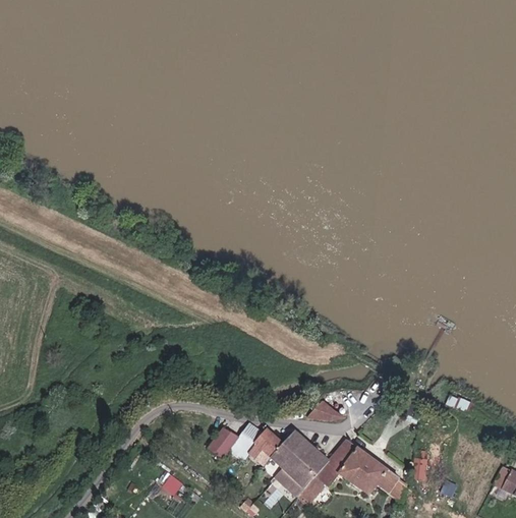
[(444,406),(464,414),(468,403),(449,395),(444,406)]
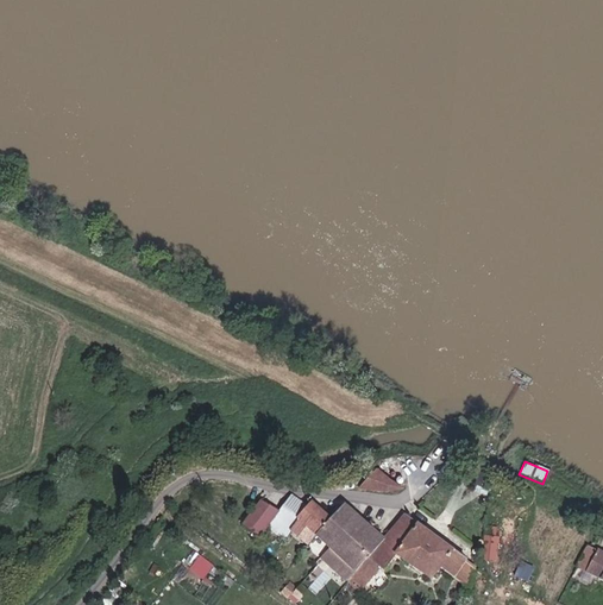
[(356,487),(355,493),(372,496),(397,496),(377,480),(356,487)]
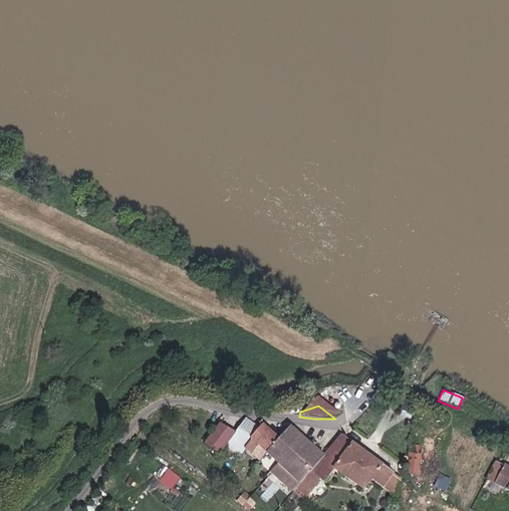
[(260,459),(276,457),(283,454),(302,434),(304,432),(292,421),(273,444),(260,459)]
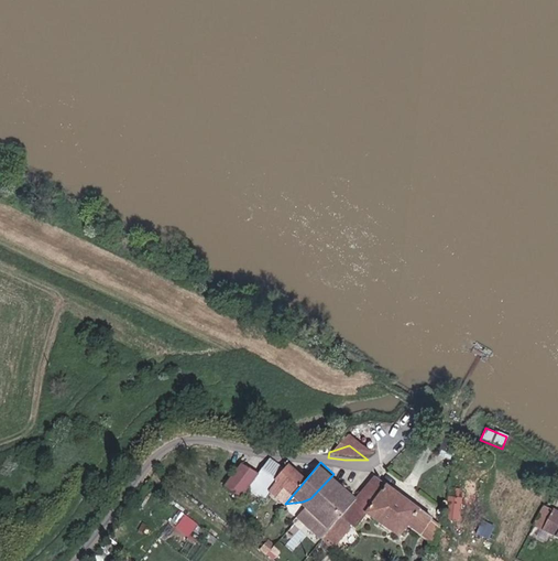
[(232,465),(214,486),(215,486),(229,499),(232,497),(236,493),(251,506),(260,497),(265,503),(273,494),(285,504),(299,487),(273,466),(270,471),(261,464),(256,468),(248,478),(232,465)]
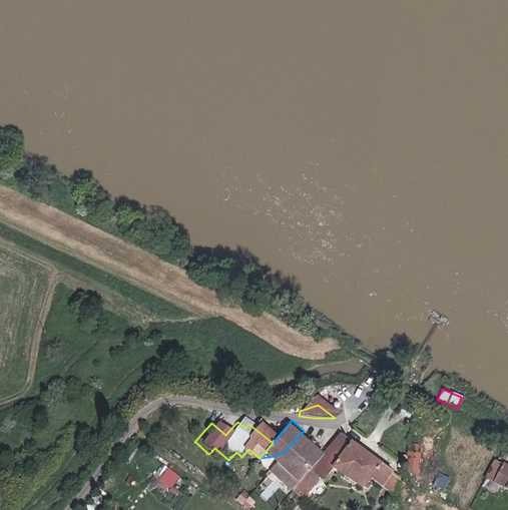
[(306,471),(303,473),(302,474),(299,478),(305,482),(307,483),(320,468),(326,472),(329,469),(331,466),(332,466),(337,460),(348,469),(345,473),(356,481),(359,478),(360,479),(362,480),(362,479),(368,472),(392,490),(393,486),(394,481),(398,466),(398,465),(398,463),(398,462),(398,461),(394,459),(389,463),(342,427),(339,431),(336,434),(327,446),(325,447),(325,448),(324,449),(323,451),(318,456),(310,465),(306,470),(306,471)]
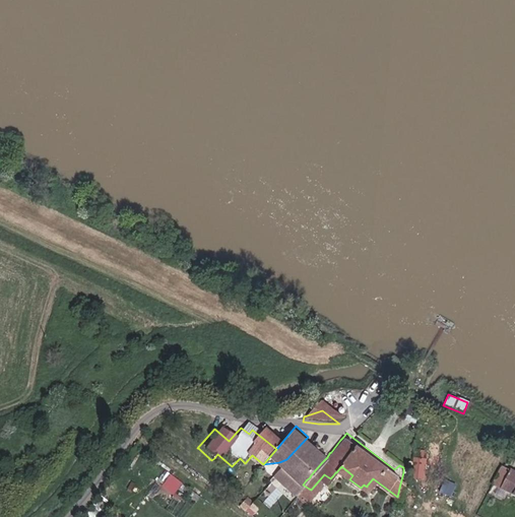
[(328,455),(329,454),(308,437),(306,439),(286,459),(279,462),(300,479),(303,475),(307,479),(310,477),(310,476),(314,471),(322,462),(327,457),(328,455)]
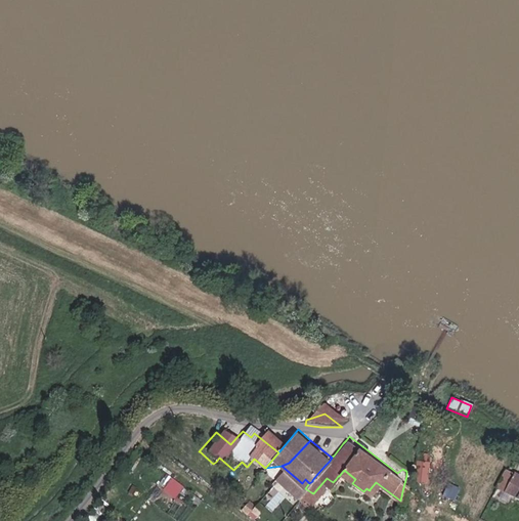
[(411,484),(424,485),(426,456),(414,454),(411,484)]
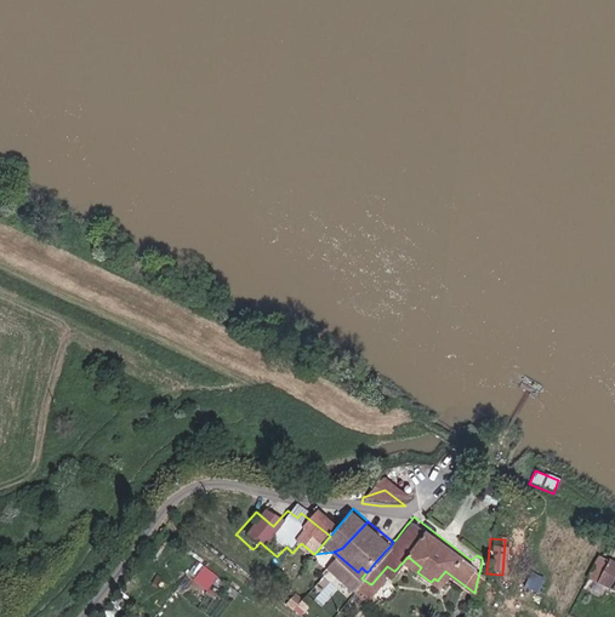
[(614,549),(609,546),(597,566),(614,577),(614,549)]
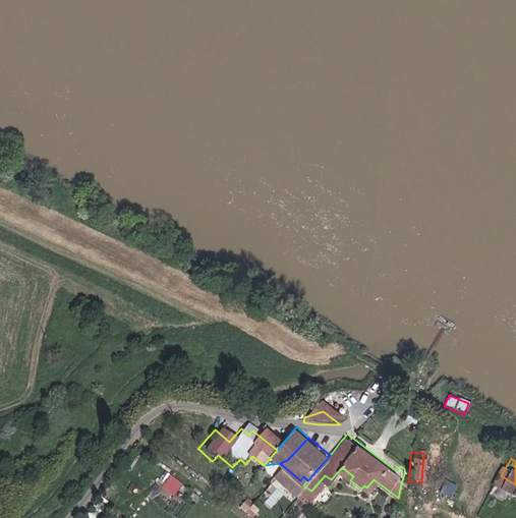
[(265,483),(289,505),(291,502),(301,488),(296,484),(300,480),(280,463),(265,483)]
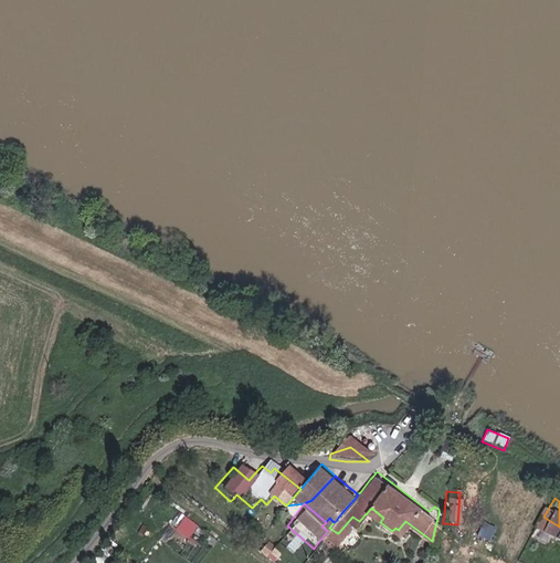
[(327,531),(329,528),(333,523),(334,522),(329,518),(326,522),(321,527),(327,531)]
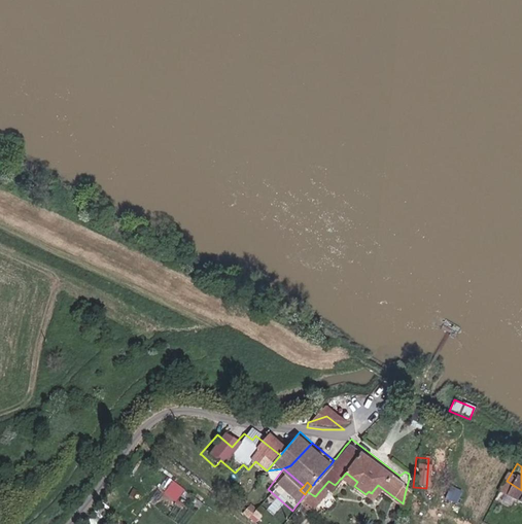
[(169,483),(160,495),(172,504),(181,492),(169,483)]
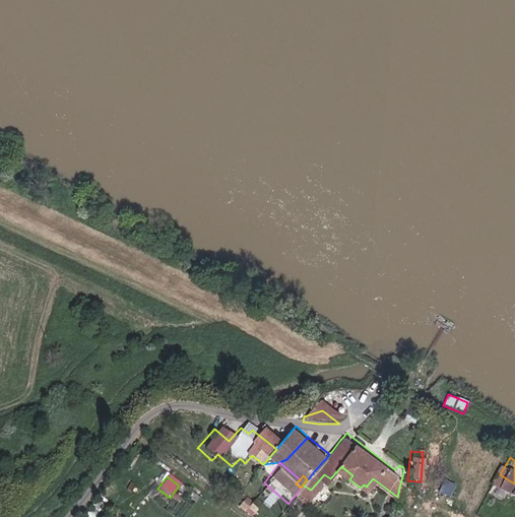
[(309,489),(303,485),(301,488),(291,501),(307,494),(311,490),(309,489)]
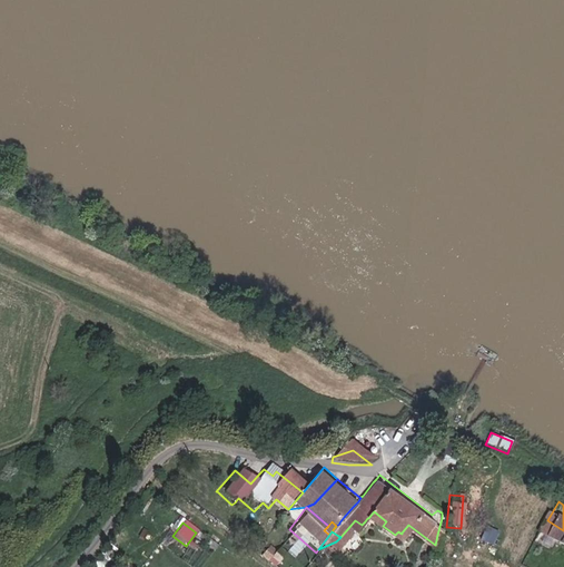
[(273,549),(268,545),(263,549),(268,555),(273,549)]
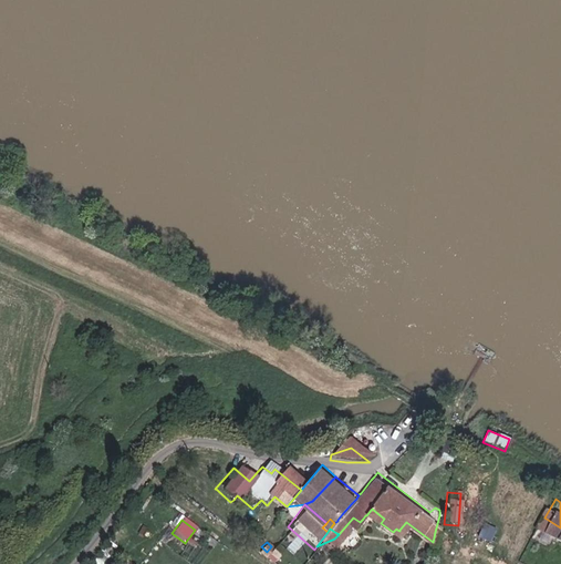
All buildings are outlined.
